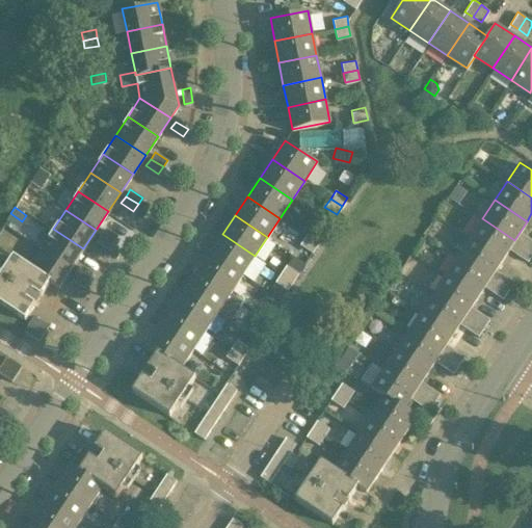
[(482,218),(470,237),(502,259),(514,240),(482,218)]
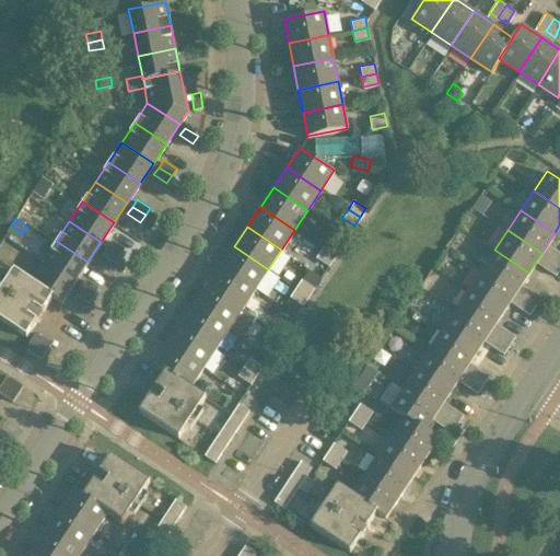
[(111,239),(106,245),(119,254),(124,247),(111,239)]
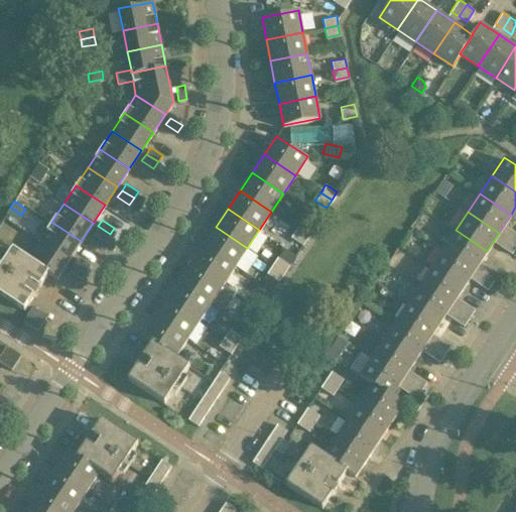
[(296,228),(307,236),(313,228),(301,220),(296,228)]
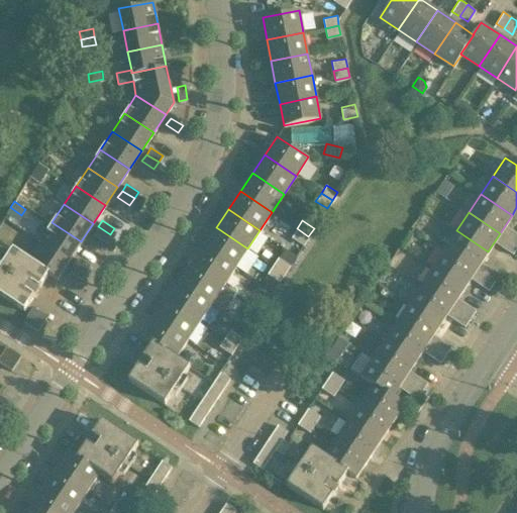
[(69,260),(81,241),(52,222),(39,240),(69,260)]
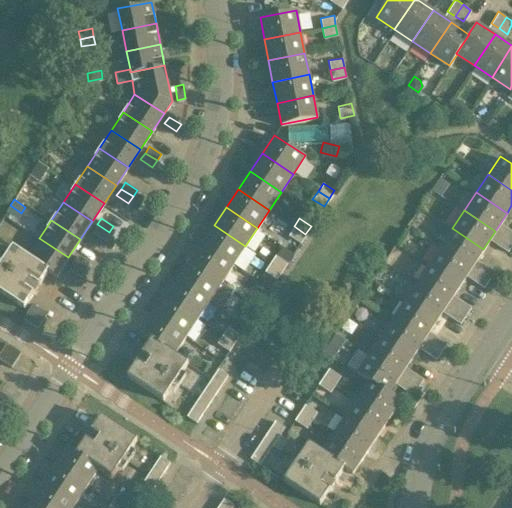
[(104,239),(109,232),(97,224),(93,231),(104,239)]
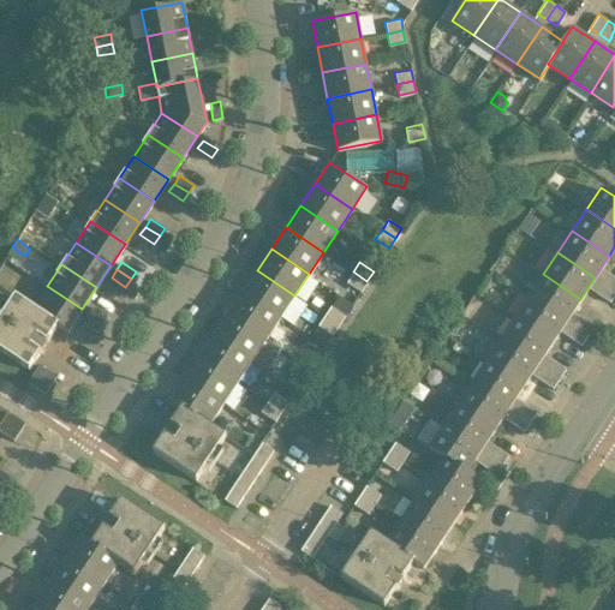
[(280,317),(294,295),(257,270),(243,292),(280,317)]
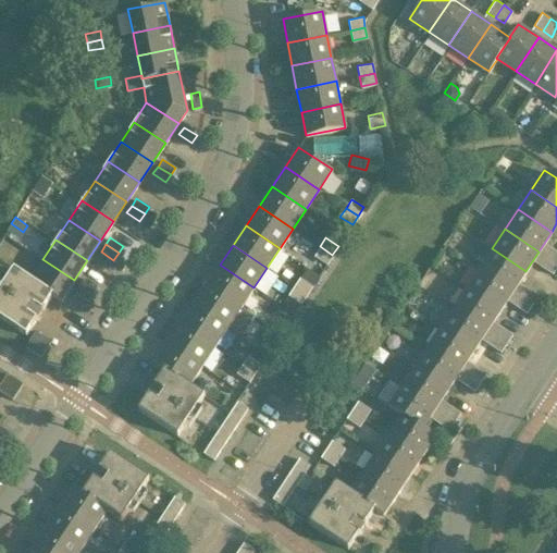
[(314,255),(326,263),(332,255),(320,246),(314,255)]
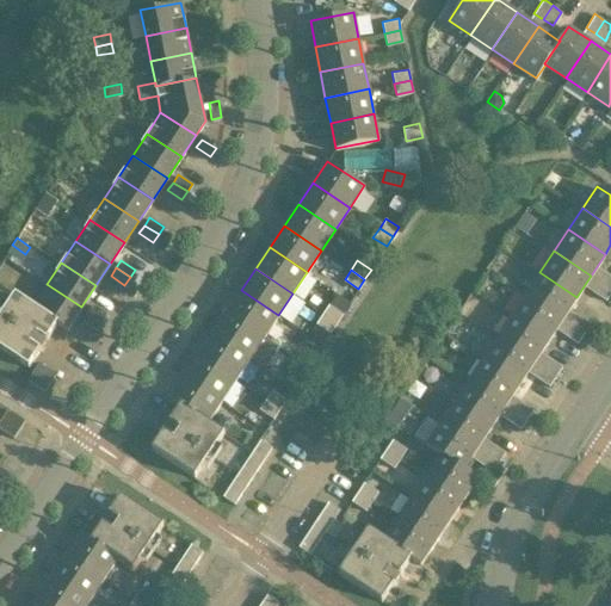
[(610,274),(605,271),(598,280),(610,288),(610,274)]
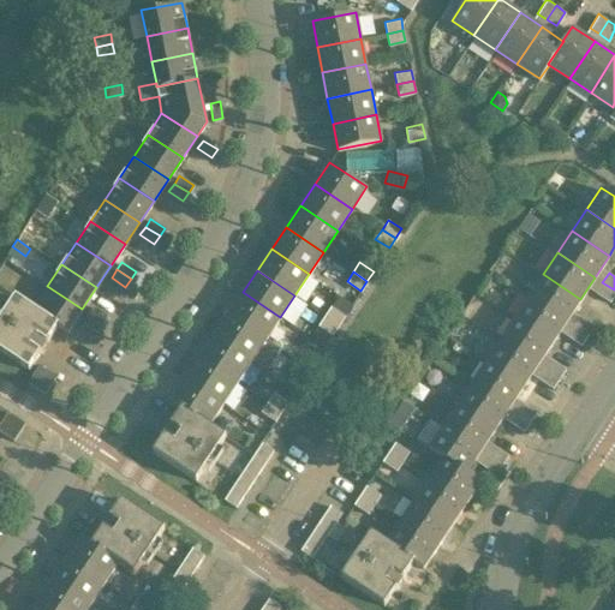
[(543,274),(529,295),(566,321),(580,299),(543,274)]
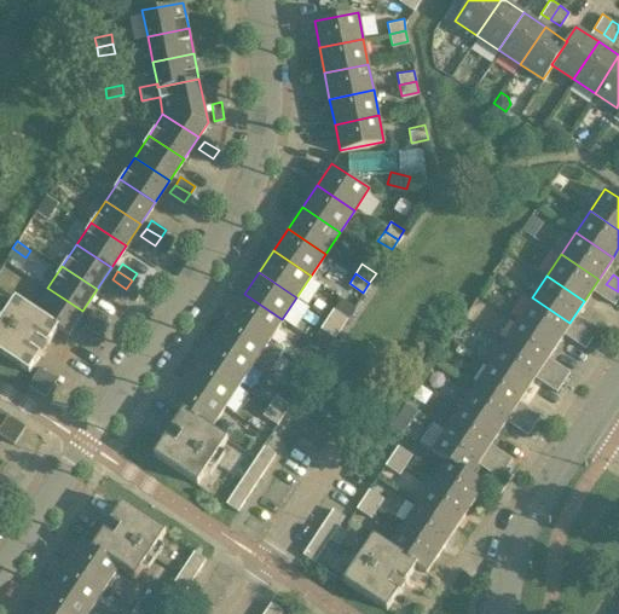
[(614,302),(618,294),(618,291),(606,284),(600,294),(614,302)]
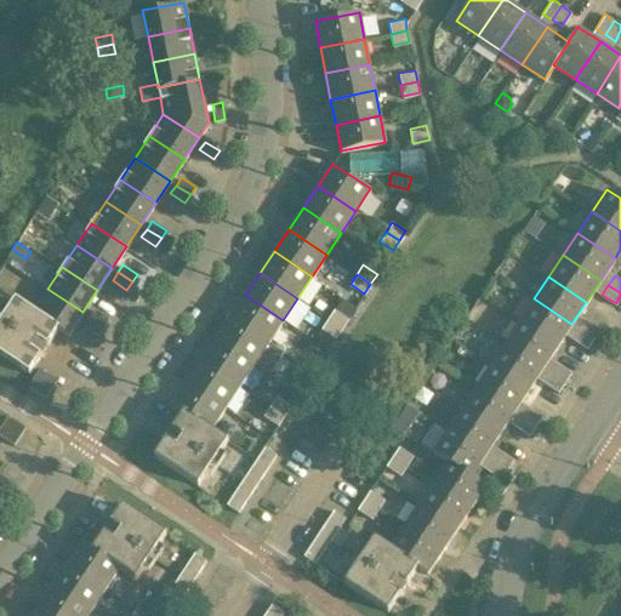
[(58,328),(57,328),(68,335),(83,312),(47,289),(33,309),(33,311),(58,328)]
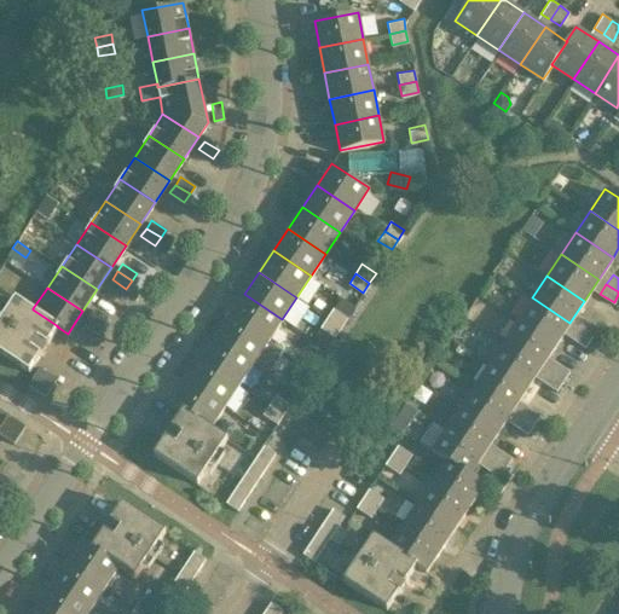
[(244,294),(230,316),(267,340),(282,319),(244,294)]
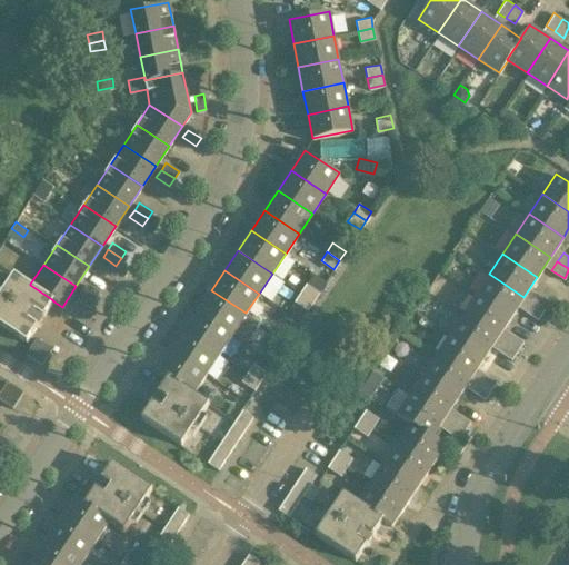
[(0,323),(26,342),(52,300),(53,300),(30,285),(30,284),(13,273),(0,293),(0,323)]
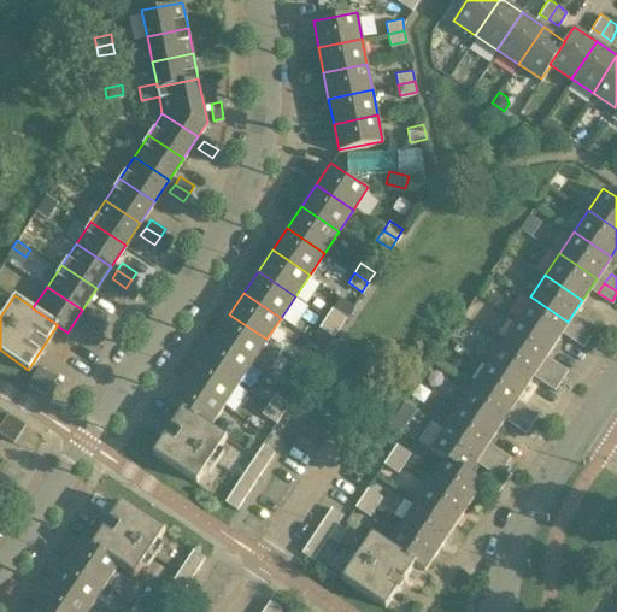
[(530,296),(516,318),(553,342),(568,322),(530,296)]
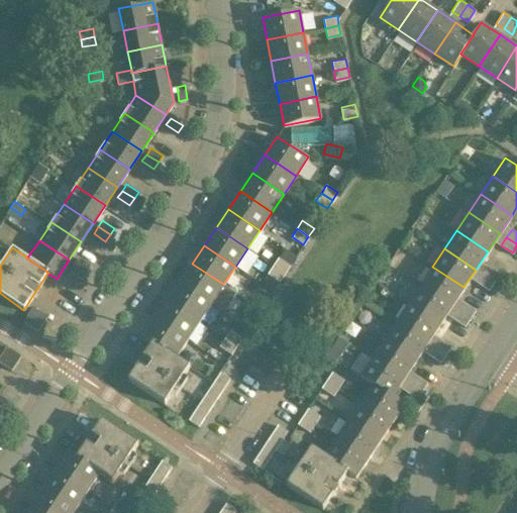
[(78,257),(74,263),(86,271),(90,265),(78,257)]
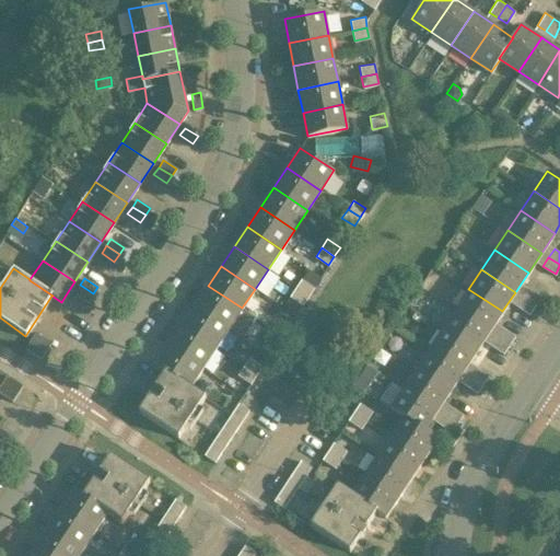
[(301,278),(295,287),(308,296),(314,287),(301,278)]
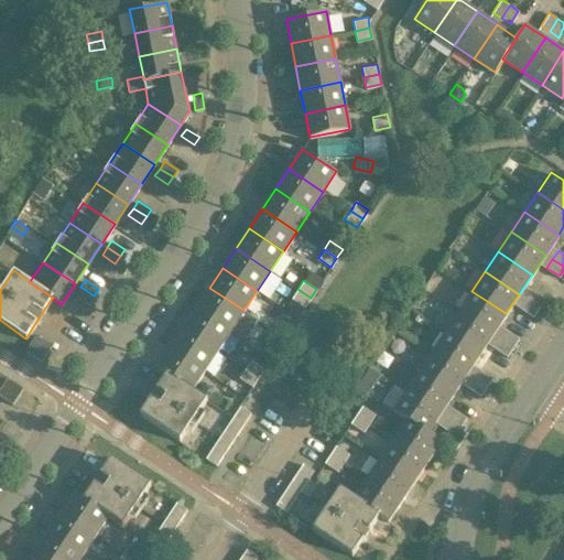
[(88,303),(94,295),(80,287),(76,294),(88,303)]
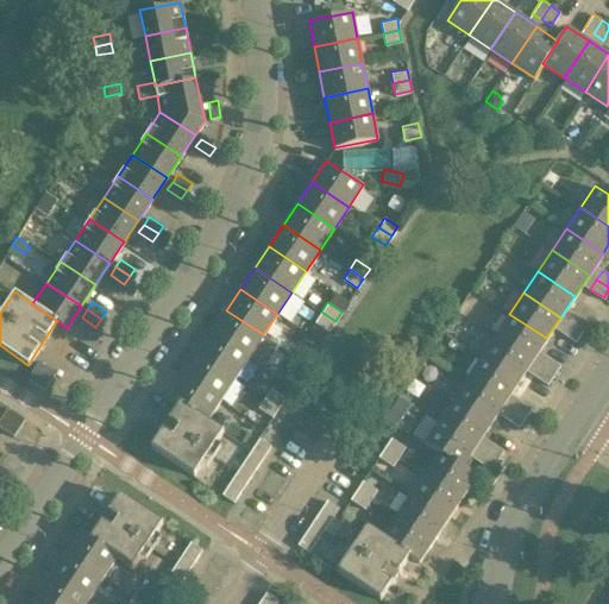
[(249,356),(263,334),(226,310),(212,332),(249,356)]
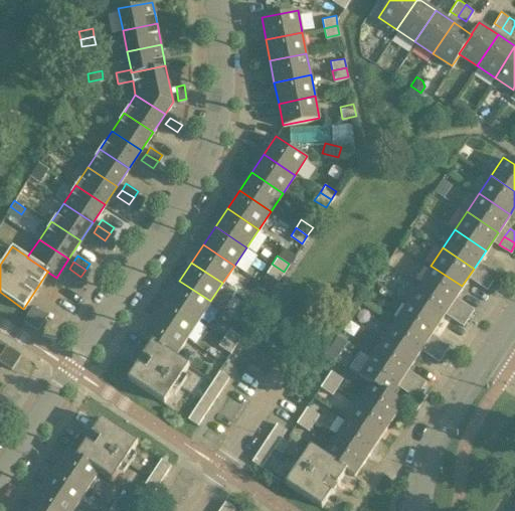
[(272,264),(261,281),(272,289),(284,272),(272,264)]
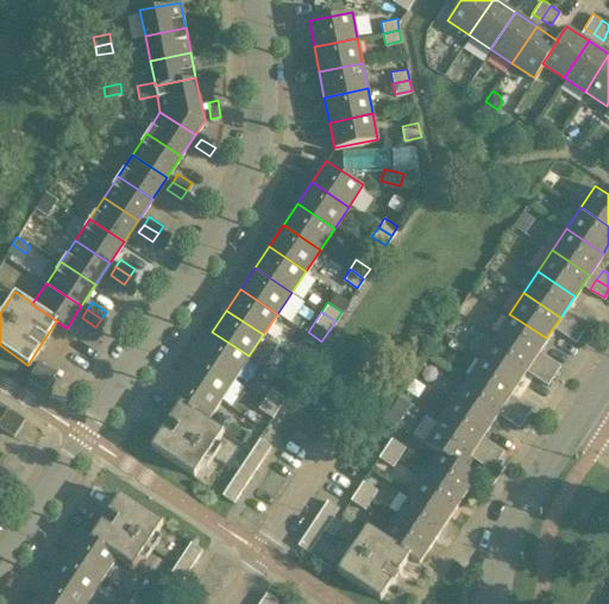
[(575,313),(569,322),(582,331),(588,321),(575,313)]
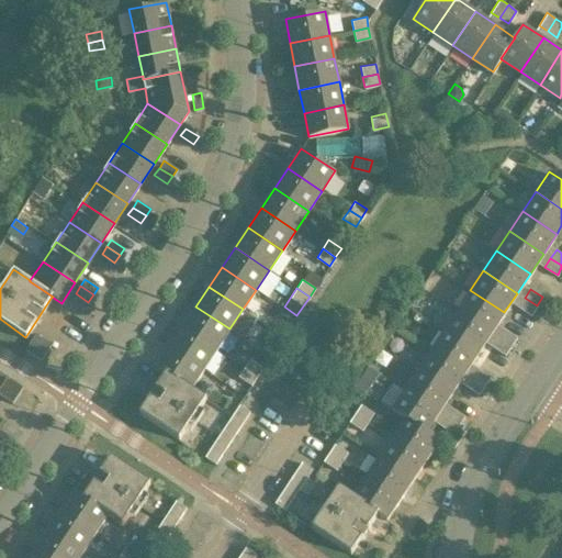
[(470,290),(458,310),(491,332),(504,312),(470,290)]
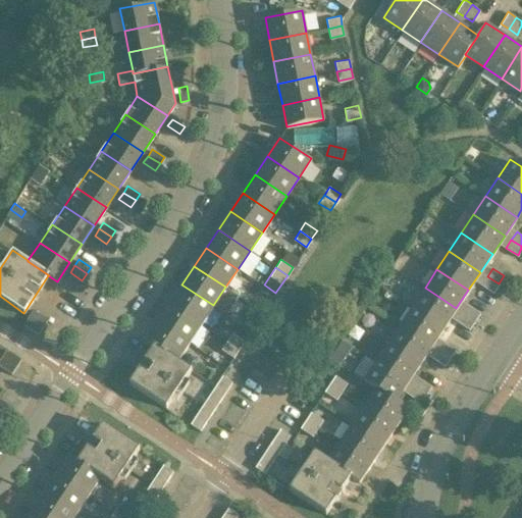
[(493,292),(499,283),(487,276),(481,285),(493,292)]
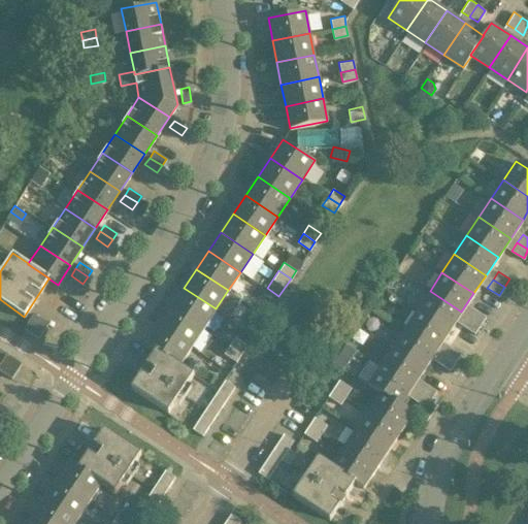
[(184,288),(171,306),(204,327),(216,308),(184,288)]
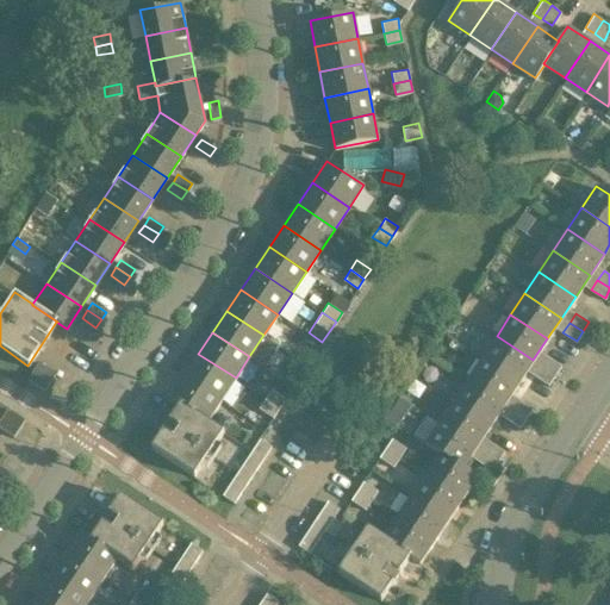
[(497,336),(483,357),(520,381),(533,360),(497,336)]
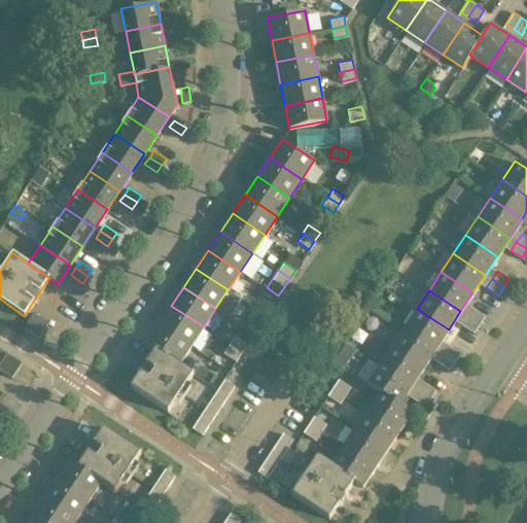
[(259,299),(253,307),(266,315),(271,307),(259,299)]
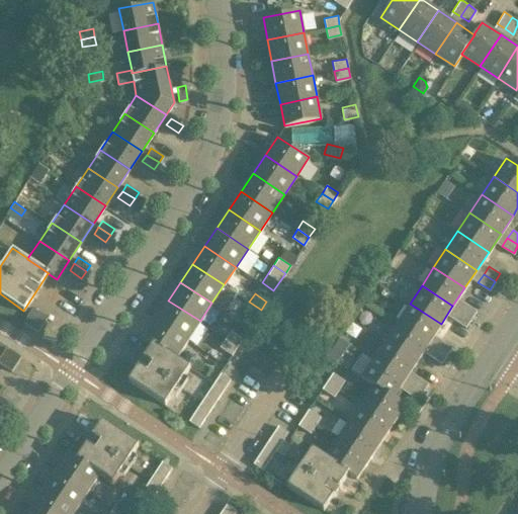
[(188,339),(200,321),(168,301),(157,319),(188,339)]
